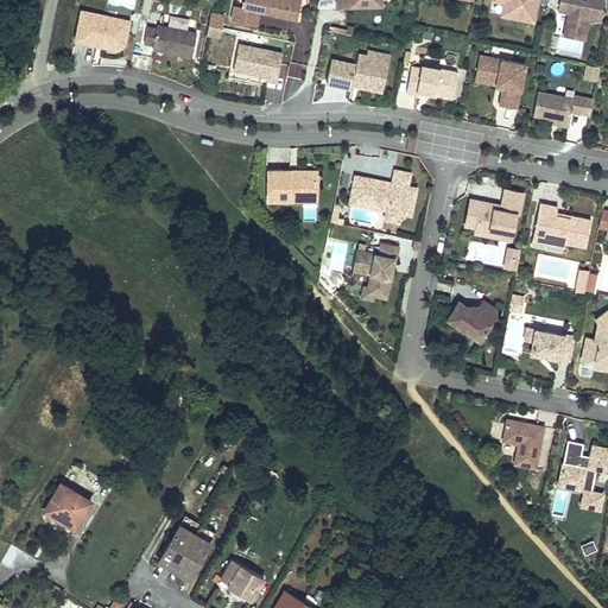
[(245,0),(244,6),(235,4),(232,19),(257,25),(260,11),(272,13),(272,10),(279,11),(279,14),(298,18),(302,0),(245,0)]
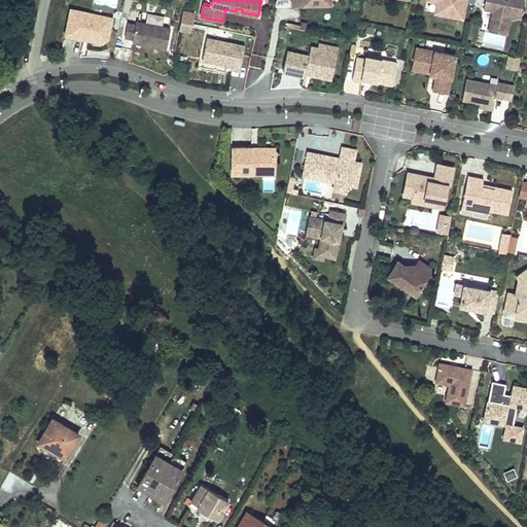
[(462,19),(466,2),(473,3),(475,0),(428,0),(436,2),(435,6),(445,8),(445,11),(453,13),(452,16),(462,19)]
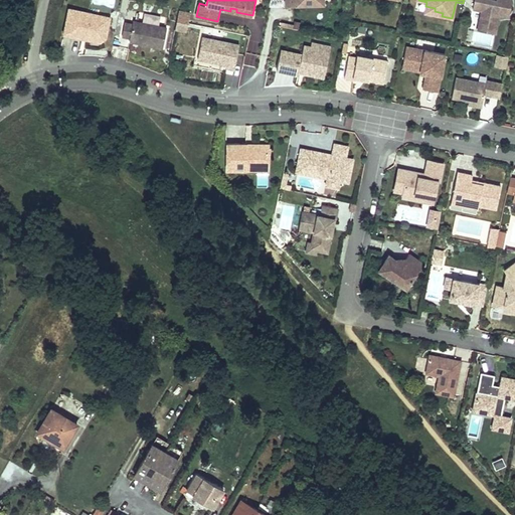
[(509,16),(512,0),(496,0),(495,0),(474,0),(473,8),(481,10),(477,30),(495,33),(498,21),(495,16),(499,14),(509,16)]
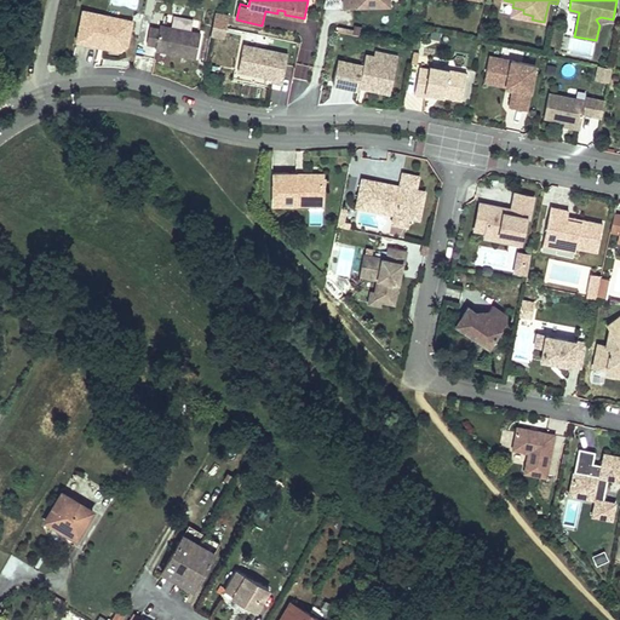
[(523,10),(512,7),(511,15),(532,19),(533,16),(523,13),(523,10)]
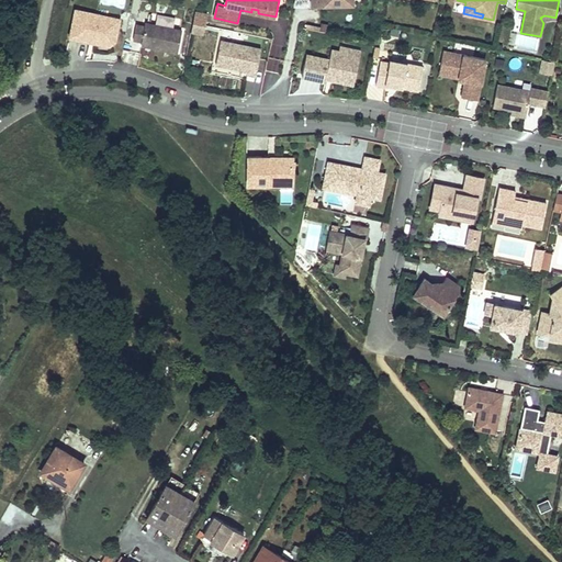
[(109,15),(75,9),(69,36),(109,45),(115,40),(117,30),(109,29),(107,25),(109,15)]
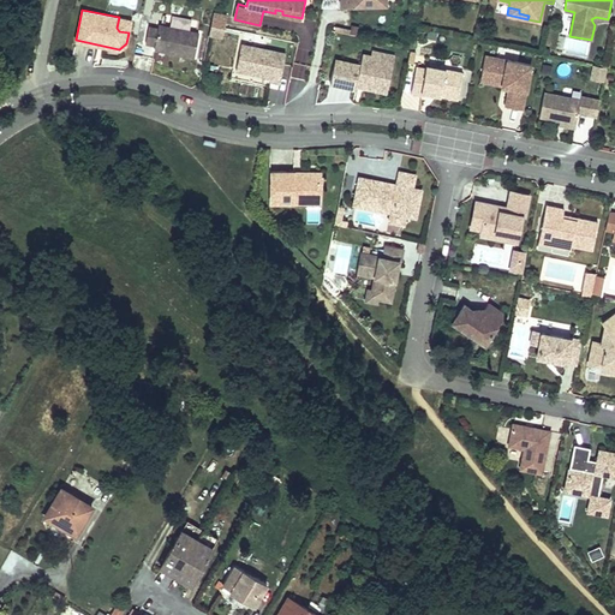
[(208,35),(222,37),(227,16),(213,12),(208,35)]
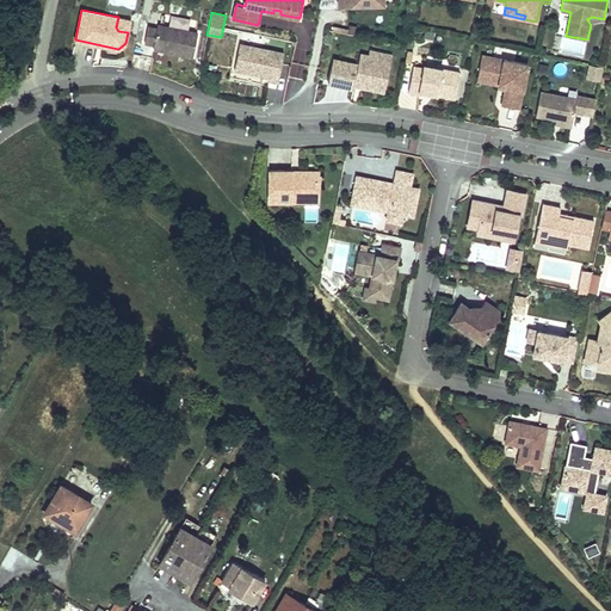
[(130,20),(118,17),(116,28),(118,31),(128,32),(130,20)]
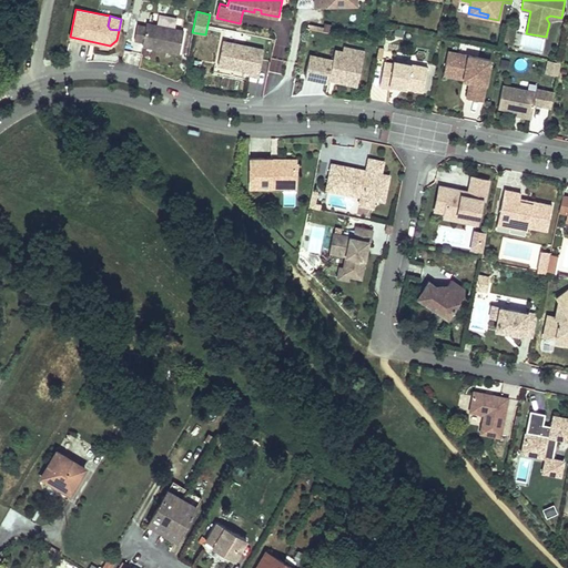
[(146,27),(138,24),(134,40),(143,41),(142,44),(180,52),(184,31),(146,23),(146,27)]
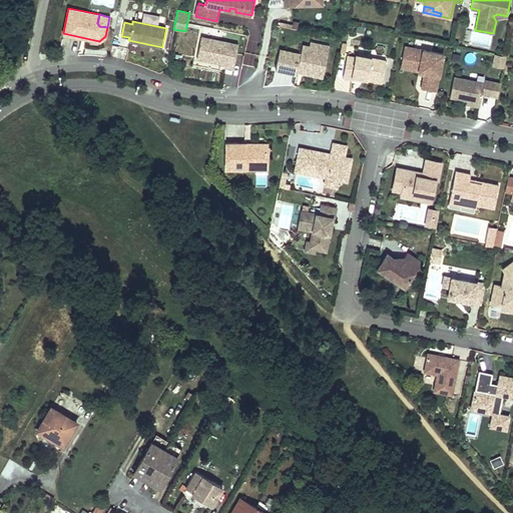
[(238,44),(200,36),(196,58),(225,64),(224,67),(233,68),(238,44)]
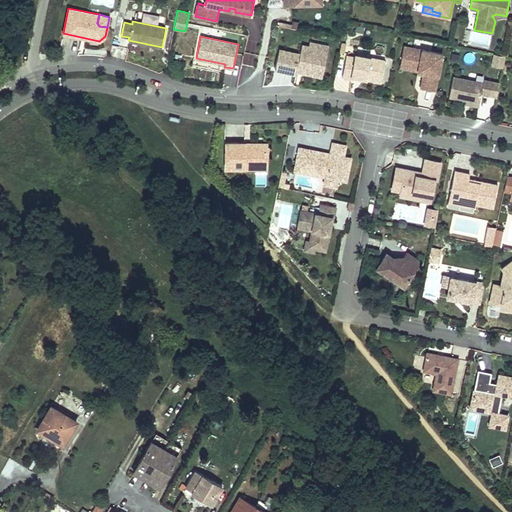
[(329,47),(310,42),(309,46),(328,51),(329,47)]
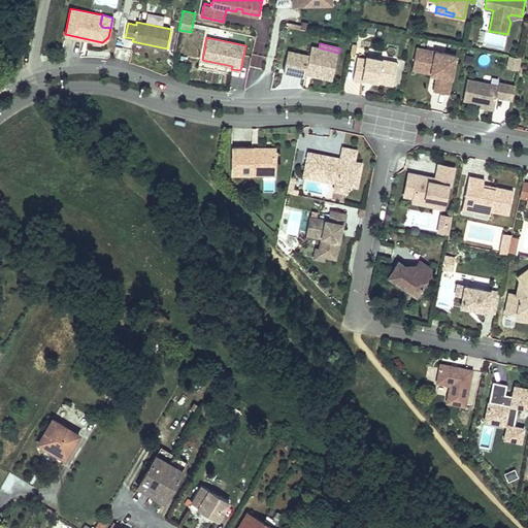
[(309,56),(288,50),(283,70),(305,76),(306,73),(306,71),(315,73),(315,72),(324,74),(325,71),(333,73),(338,53),(319,47),(311,46),(309,56)]
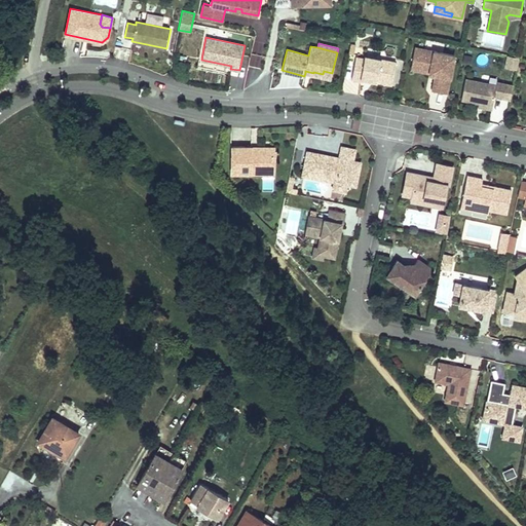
[(447,92),(455,55),(415,46),(412,62),(430,66),(429,72),(436,73),(435,76),(431,89),(447,92)]
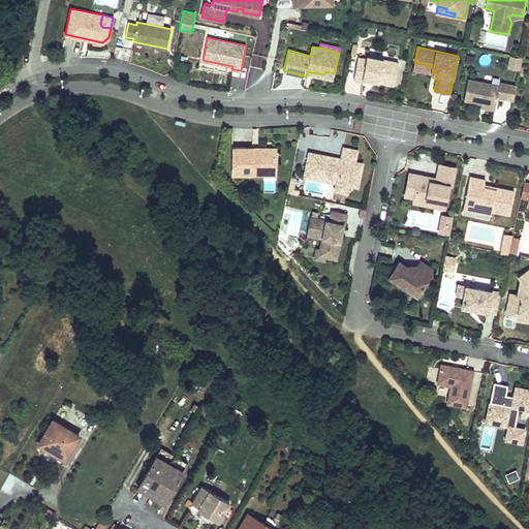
[(366,59),(358,58),(353,80),(362,81),(363,79),(394,85),(398,63),(367,56),(366,59)]
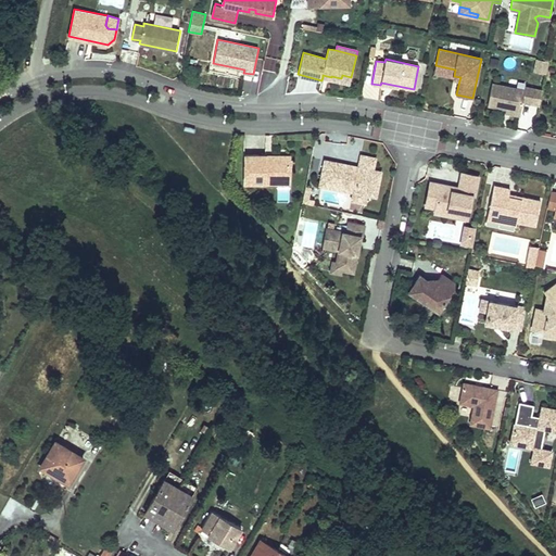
[(545,74),(547,61),(536,59),(534,71),(545,74)]
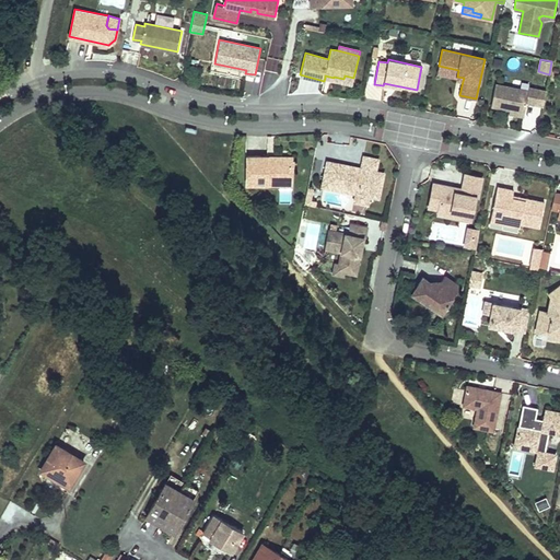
[(457,77),(458,70),(439,66),(438,72),(457,77)]
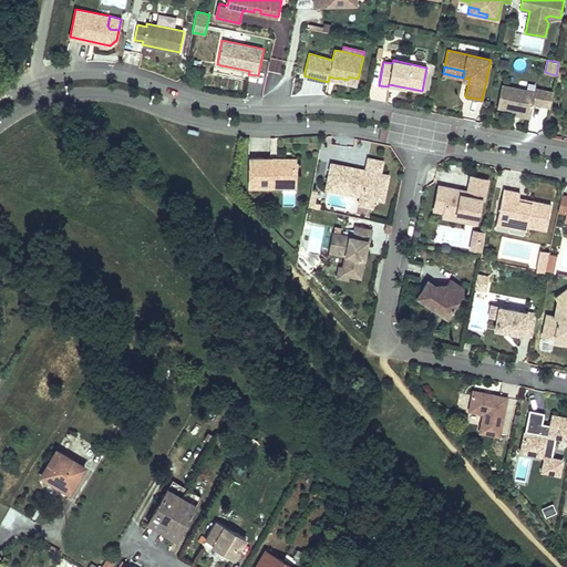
[(338,79),(329,76),(329,79),(356,85),(358,79),(349,76),(348,80),(338,78),(338,79)]
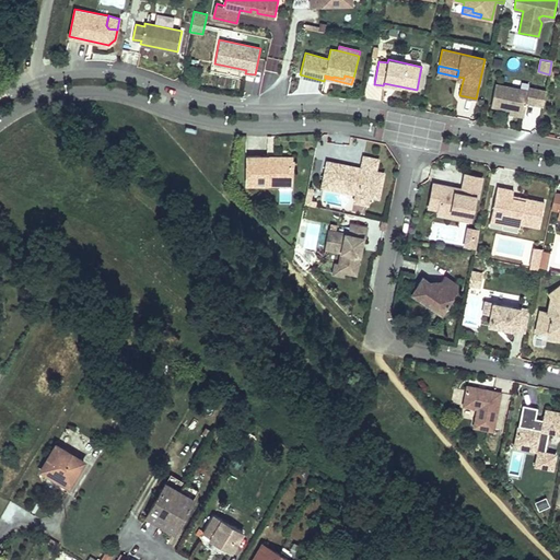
[(496,84),(491,105),(509,109),(524,113),(526,103),(535,104),(538,90),(528,88),(528,91),(496,84)]
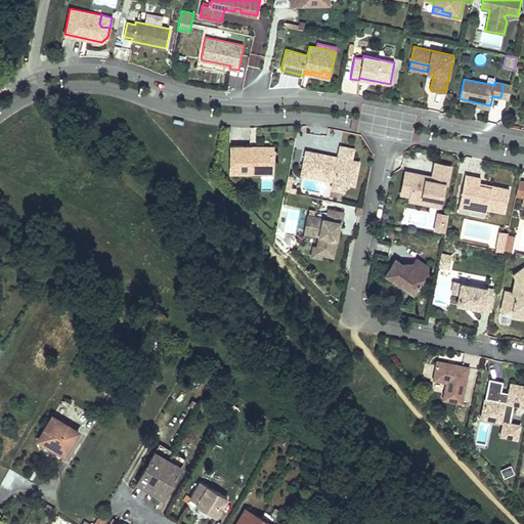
[(508,99),(511,85),(504,84),(500,97),(508,99)]
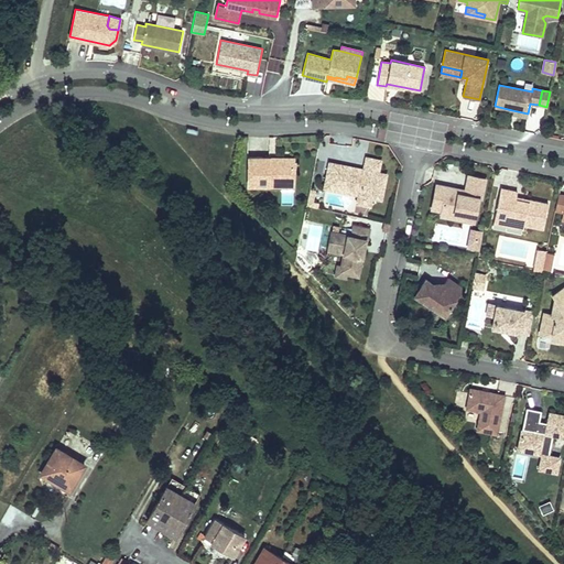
[(248,158),(248,185),(282,186),(282,176),(285,174),(293,174),(294,158),(277,158),(277,161),(269,161),(269,158),(248,158)]
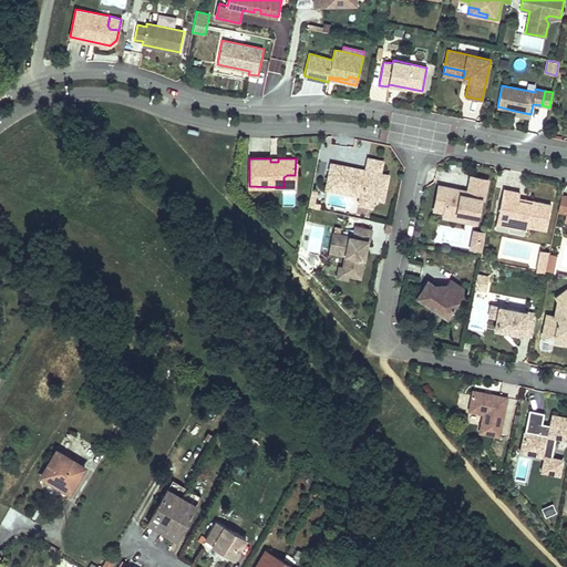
[(360,168),(331,163),(326,188),(360,196),(373,198),(383,200),(387,184),(378,183),(380,173),(383,161),(368,158),(366,169),(364,173),(362,173),(360,168)]
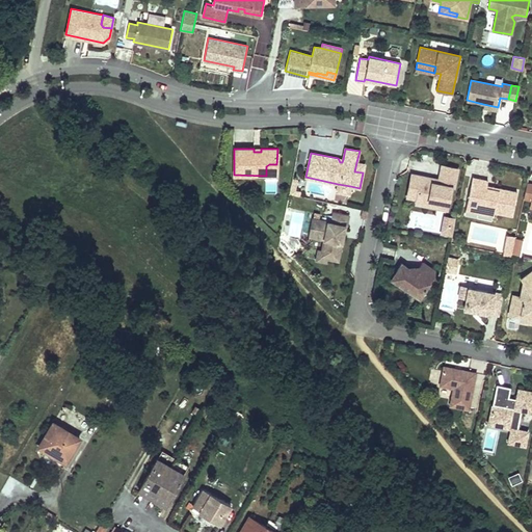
[(365,164),(356,162),(354,171),(363,173),(365,164)]
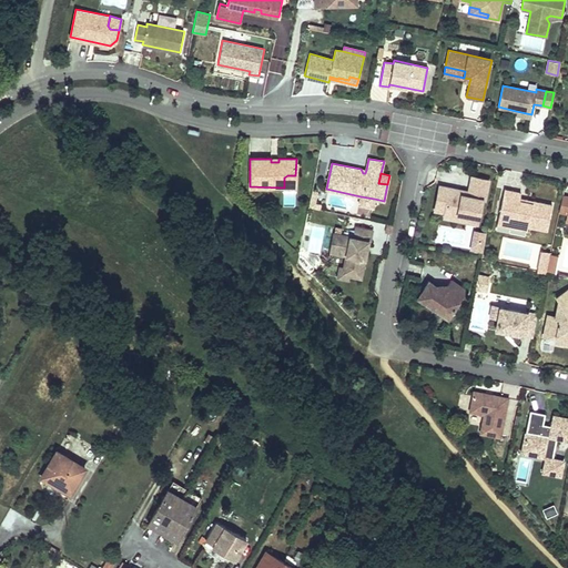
[(287,175),(284,178),(284,188),(296,188),(295,175),(287,175)]
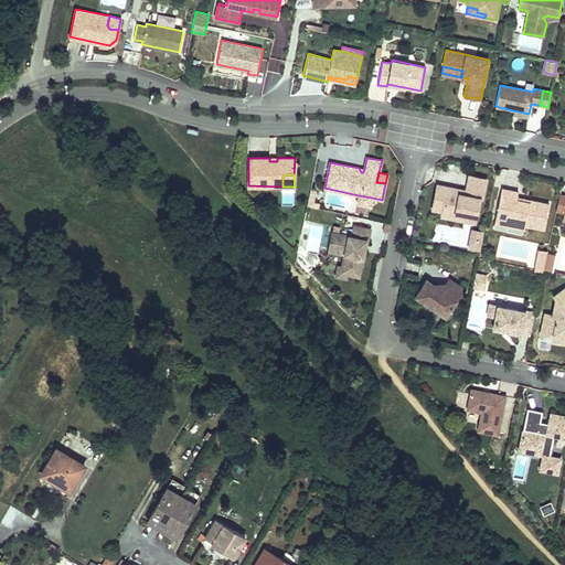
[(458,189),(437,184),(433,209),(443,211),(441,216),(455,219),(456,212),(476,216),(480,199),(482,199),(487,179),(469,176),(466,191),(466,194),(457,193),(458,189)]
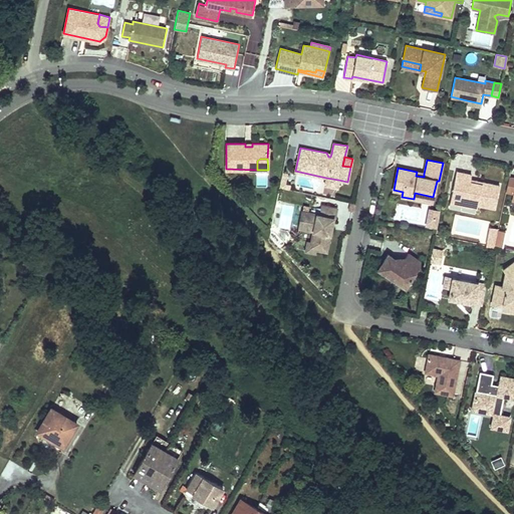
[(478,205),(495,209),(500,185),(482,182),(482,184),(477,183),(478,181),(470,179),(471,174),(457,171),(451,198),(461,200),(460,202),(478,205)]
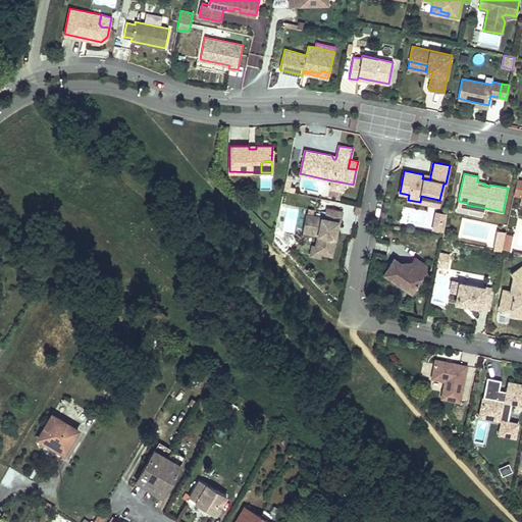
[(293,176),(288,175),(284,192),(295,193),(296,189),(290,188),(293,176)]
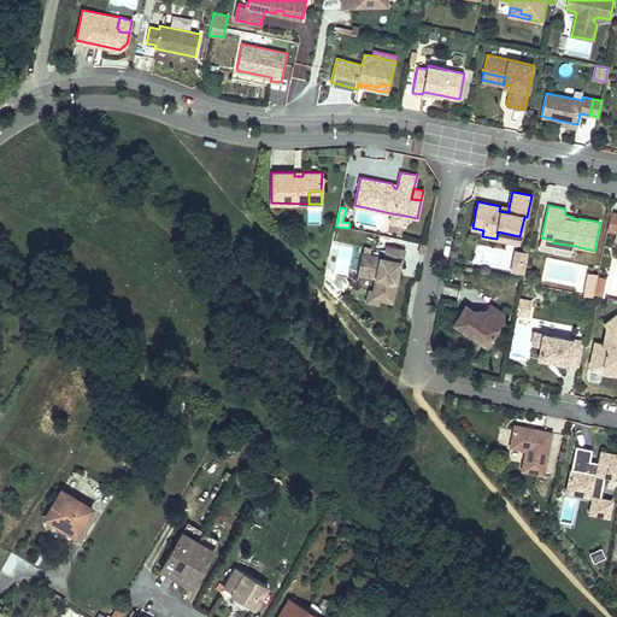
[(406,216),(392,213),(391,222),(405,224),(406,216)]
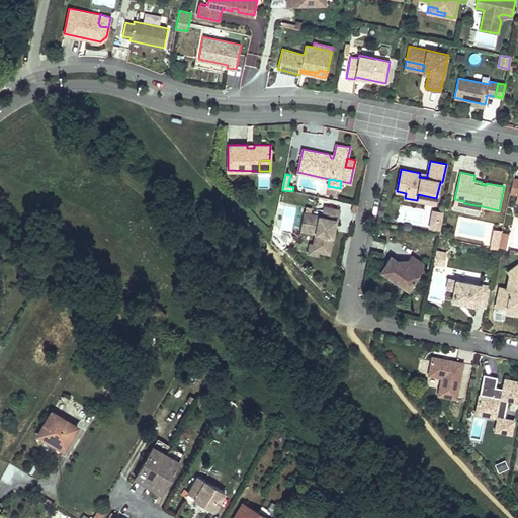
[(436,198),(418,194),(417,200),(435,204),(436,198)]
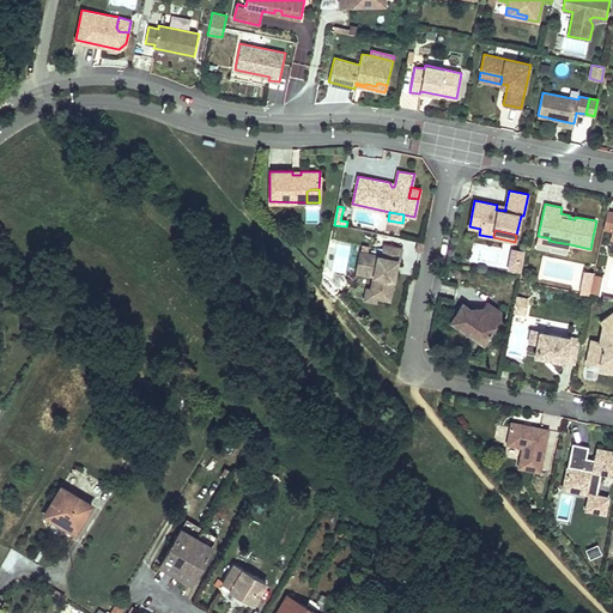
[(550,238),(538,236),(536,243),(569,249),(570,244),(548,241),(550,238)]
